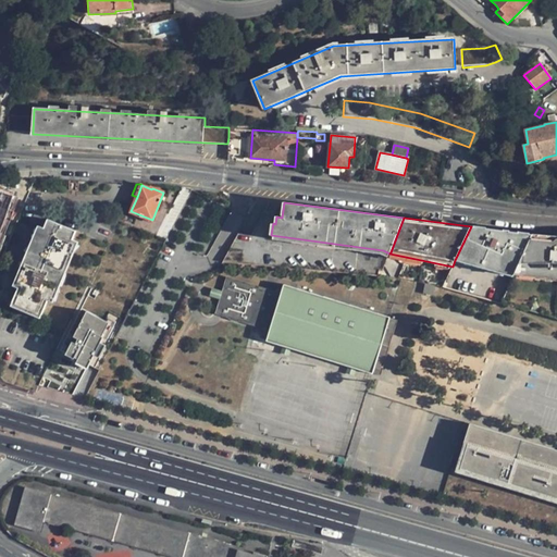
[(41,229),(40,229),(34,243),(15,288),(16,288),(11,302),(39,314),(46,301),(48,302),(60,271),(73,242),(71,240),(74,233),(46,220),(41,229)]
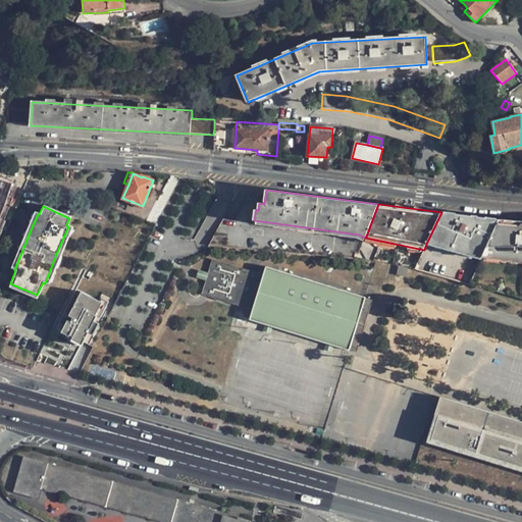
[(34,212),(28,225),(32,227),(38,214),(34,212)]
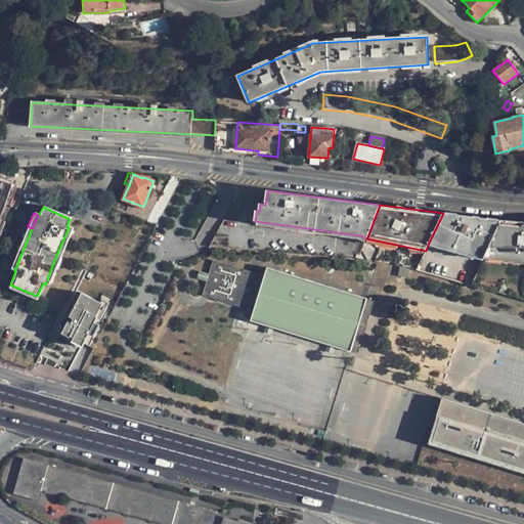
[(483,260),(485,255),(501,220),(443,213),(428,245),(483,260)]
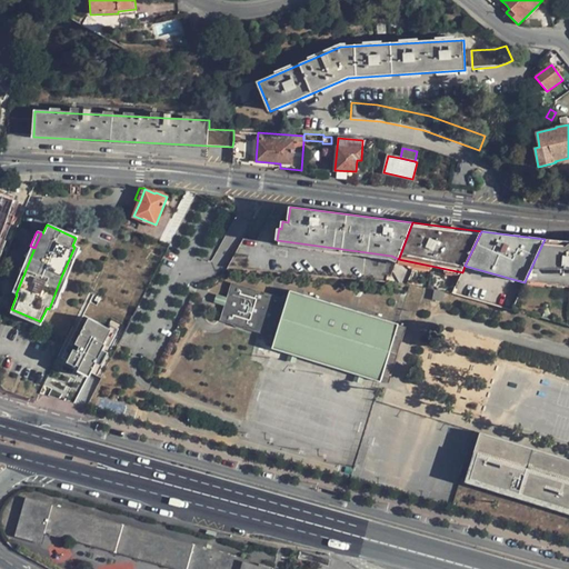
[(568,241),(545,239),(527,277),(568,280),(568,241)]
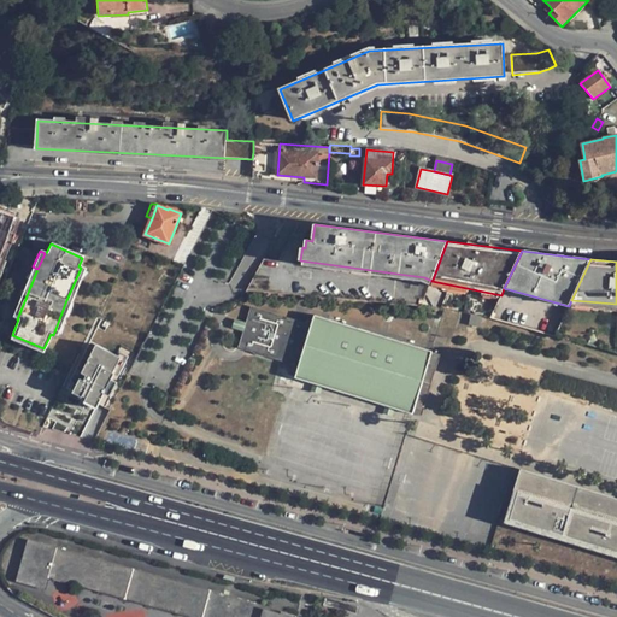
[(37,269),(33,266),(12,317),(17,319),(37,269)]
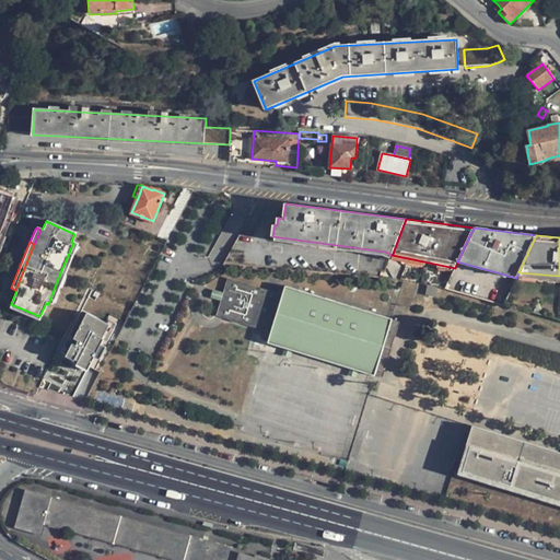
[(77,245),(73,243),(60,272),(65,275),(77,245)]
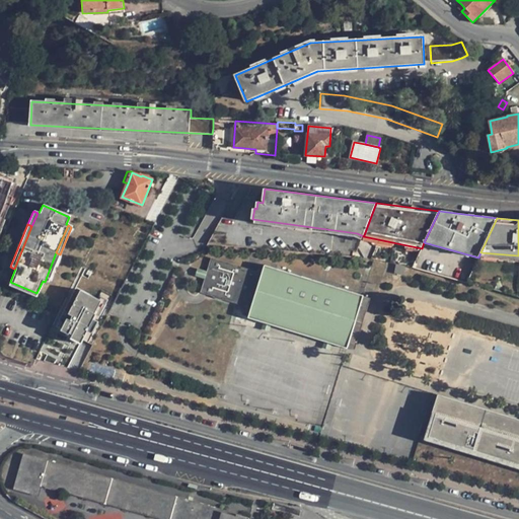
[(49,283),(60,254),(56,252),(45,282),(49,283)]
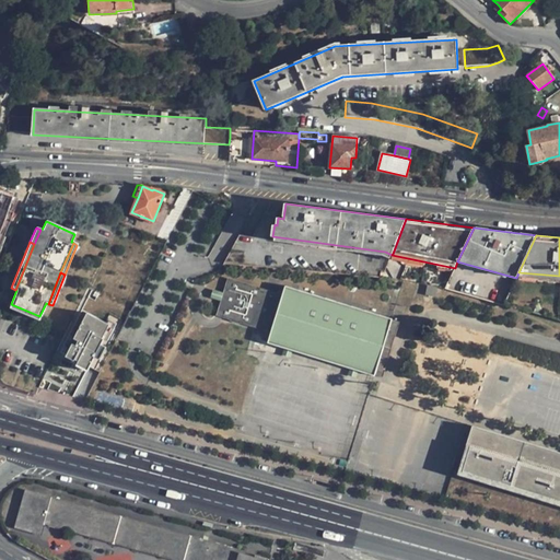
[(399,321),(391,318),(289,286),(288,289),(282,287),(280,292),(232,278),(229,290),(225,300),(221,312),(234,315),(234,317),(240,318),(242,317),(270,327),(266,338),(271,340),(372,371),(373,372),(373,373),(382,376),(399,321)]
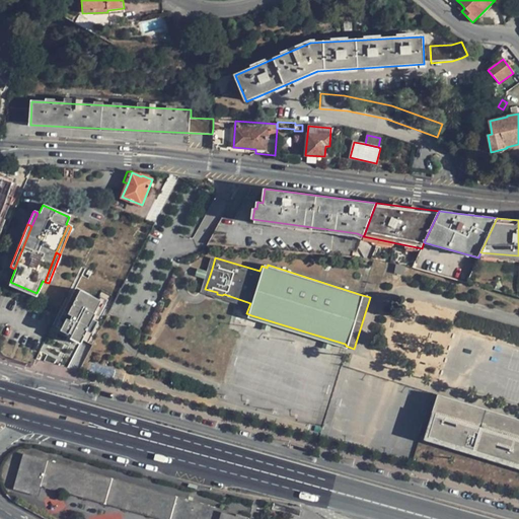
[(269,262),(268,265),(362,295),(363,292),(269,262)]
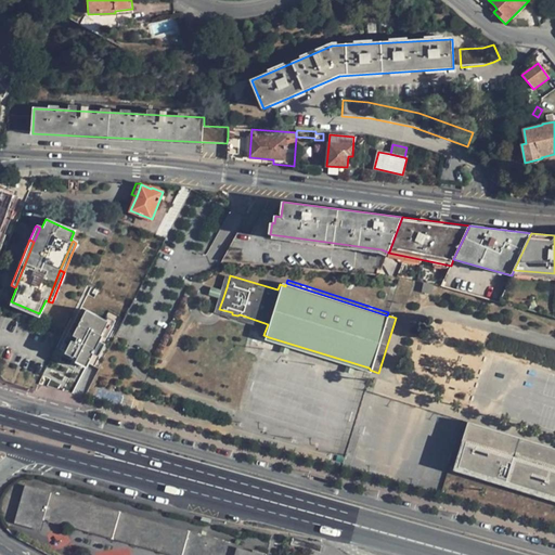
[(433,285),(424,283),(422,293),(431,295),(434,286),(433,286),(433,285)]
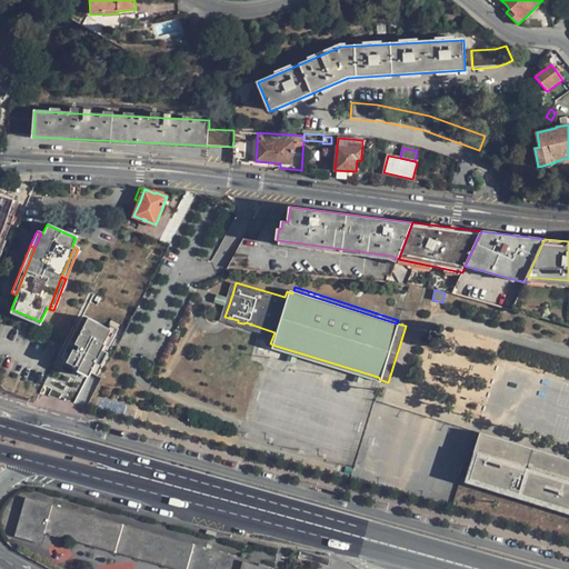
[(219,301),(229,305),(232,295),(221,291),(219,301)]
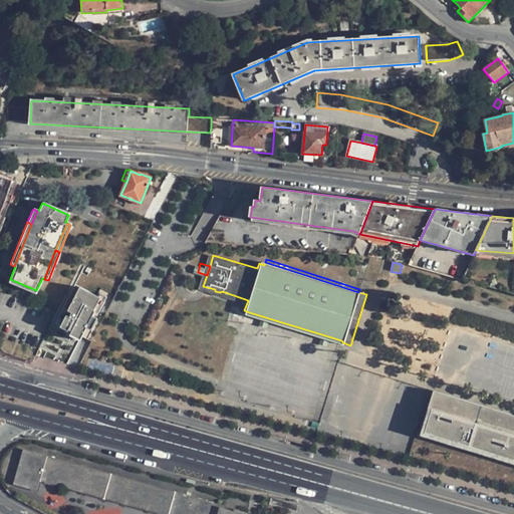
[(35,294),(36,290),(10,279),(9,283),(35,294)]
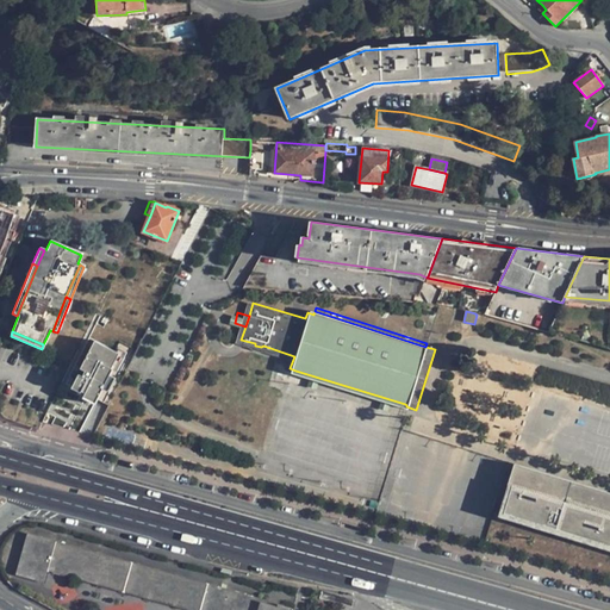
[(97,399),(113,367),(111,366),(119,350),(97,338),(83,366),(89,369),(86,375),(81,372),(74,386),(82,391),(83,387),(88,390),(86,394),(97,399)]
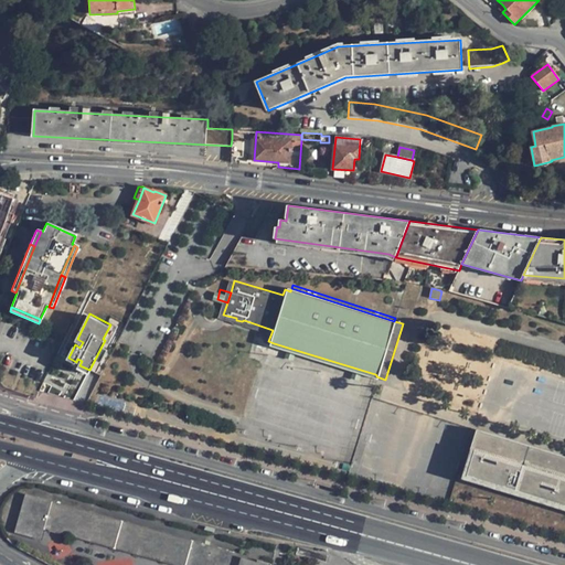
[(273,345),(289,350),(297,352),(344,368),(374,377),(375,374),(274,343),(273,345)]
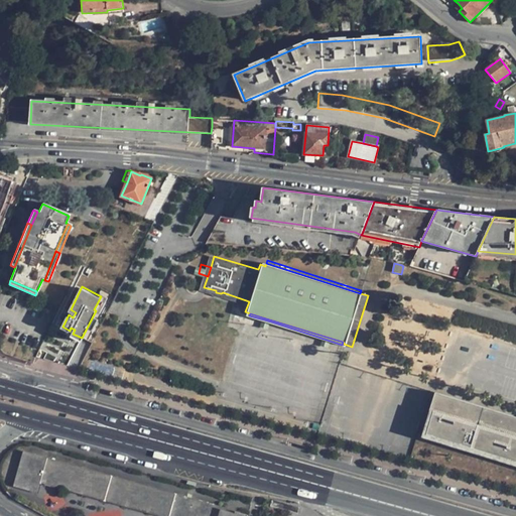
[(269,329),(271,321),(264,319),(262,326),(269,329)]
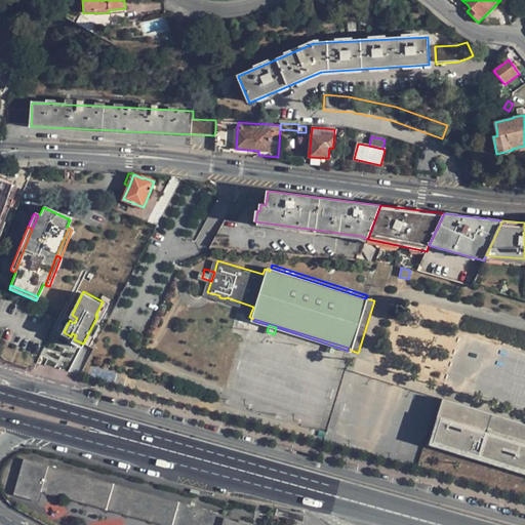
[(524,420),(441,397),(427,441),(524,470),(524,420)]
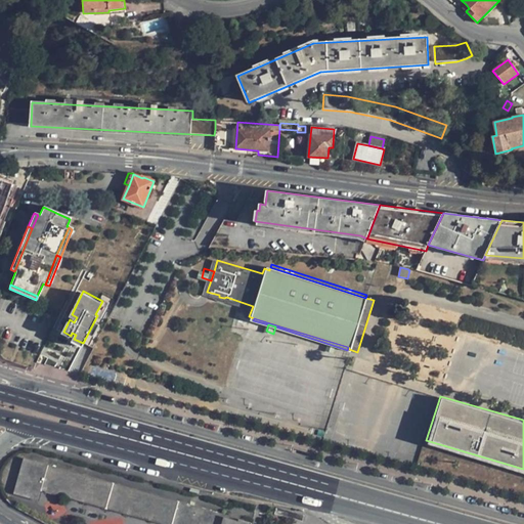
[(249,523),(27,461),(15,494),(41,503),(45,492),(162,523),(249,523)]
